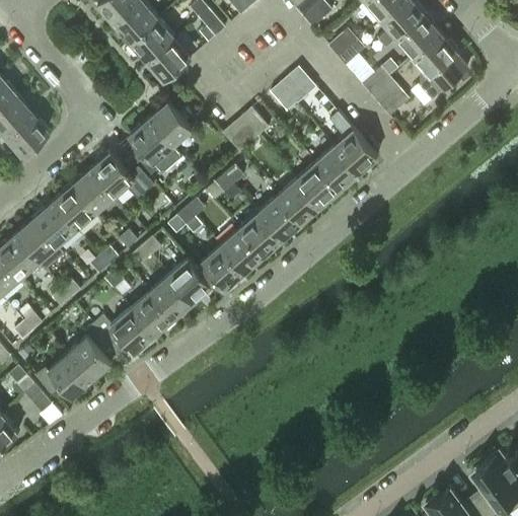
[(114,22),(139,0),(100,0),(97,3),(114,22)]
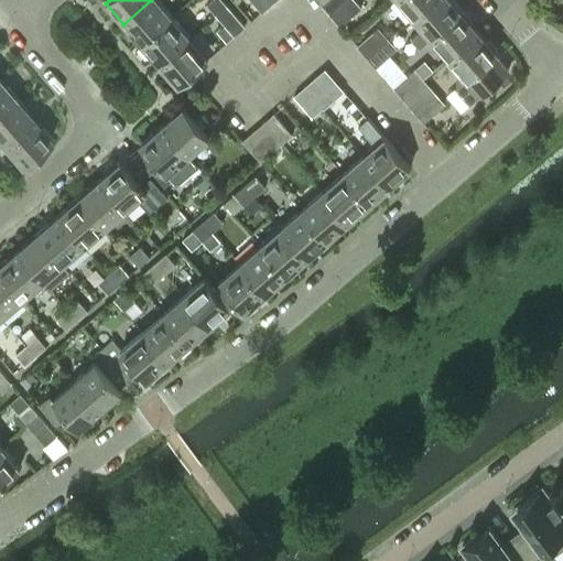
[(141,45),(172,19),(155,0),(151,0),(123,24),(141,45)]
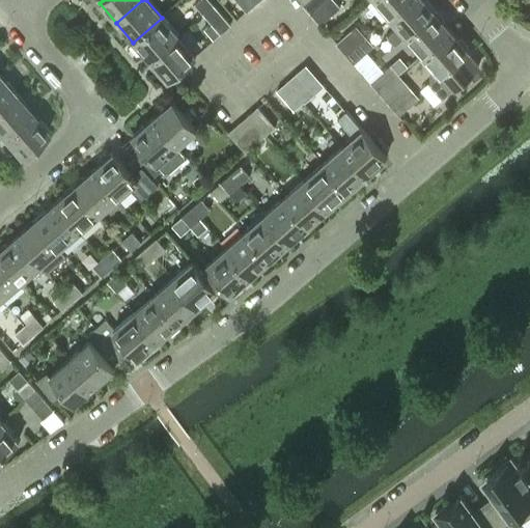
[(203,16),(214,6),(207,0),(202,0),(195,6),(203,16)]
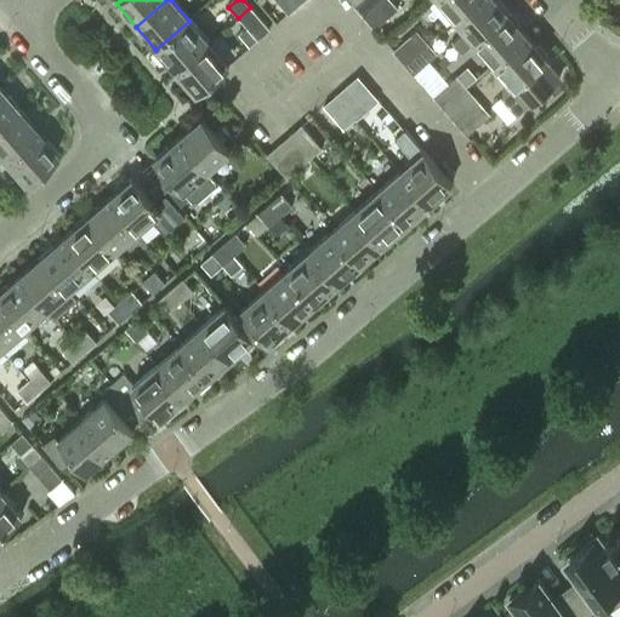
[(274,0),(288,16),(301,5),(296,0),(274,0)]
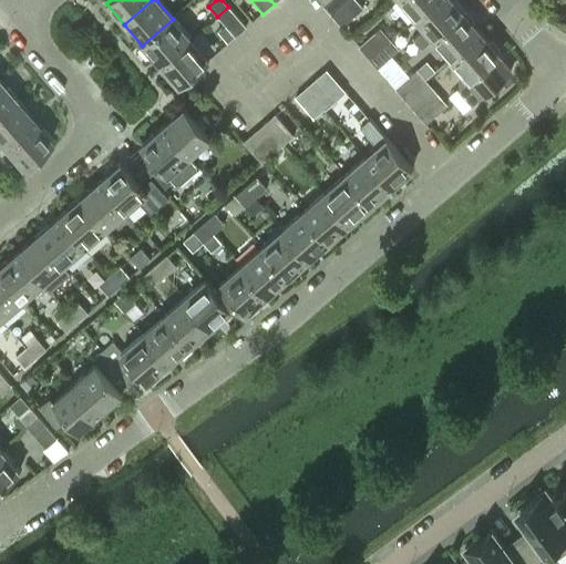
[(333,17),(352,0),(331,0),(325,6),(325,7),(333,17)]
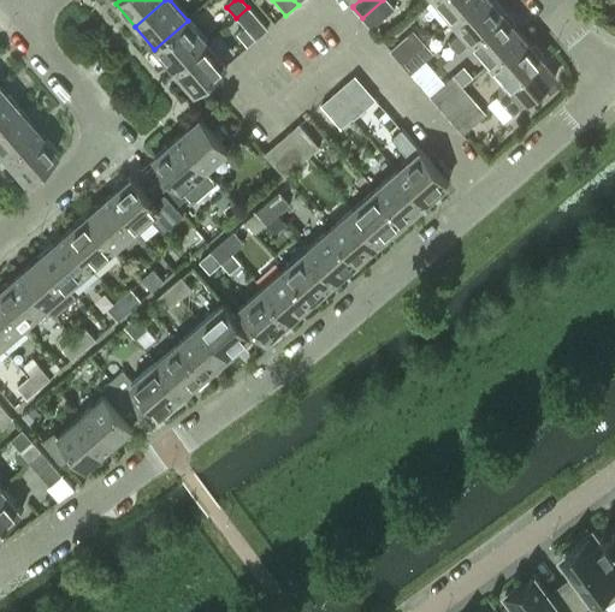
[(372,30),(396,11),(386,0),(383,0),(362,18),(372,30)]
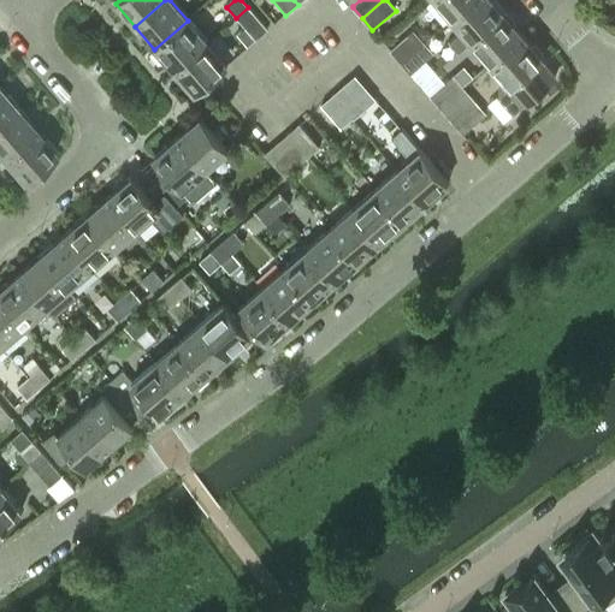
[(433,0),(451,21),(475,0),(433,0)]
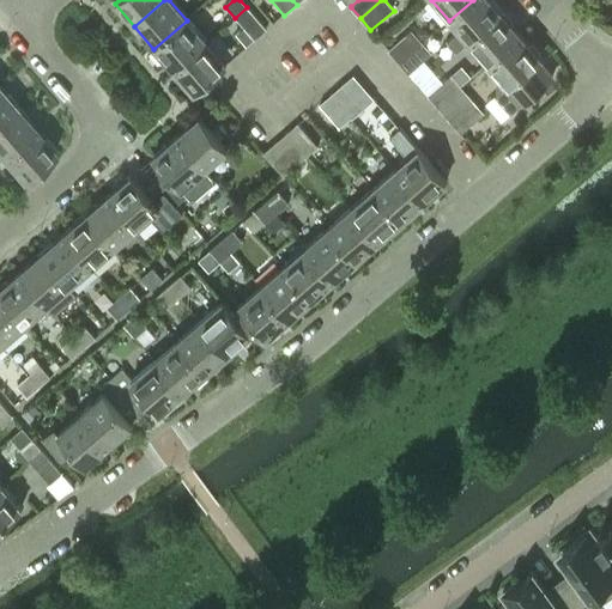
[(468,43),(502,14),(489,0),(473,0),(449,20),(460,34),(448,43),(458,54),(468,43)]
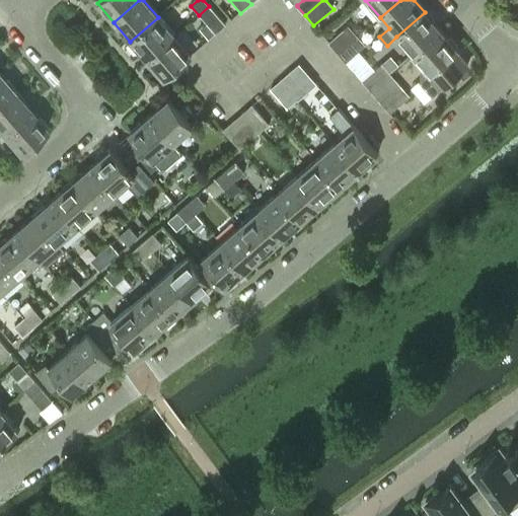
[(216,34),(225,26),(209,6),(199,15),(216,34)]
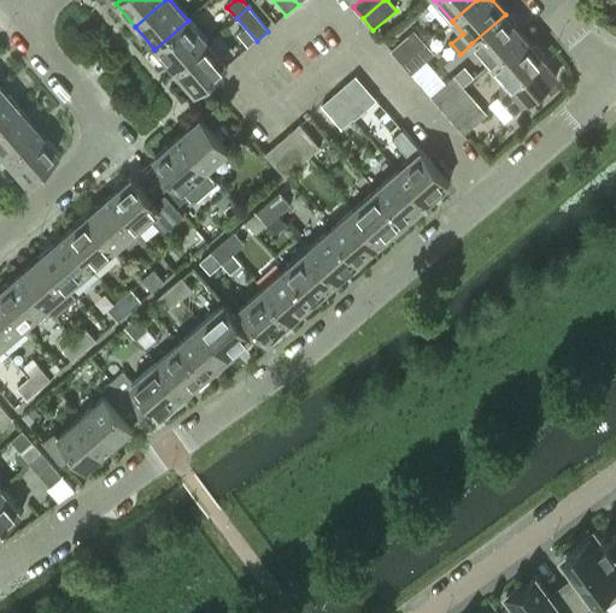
[(491,65),(524,37),(505,15),(471,43),(491,65)]
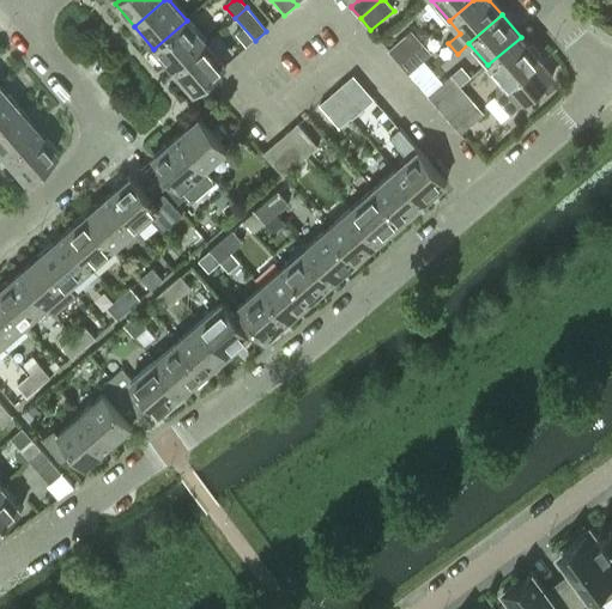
[(174,71),(206,42),(187,20),(153,49),(174,71)]
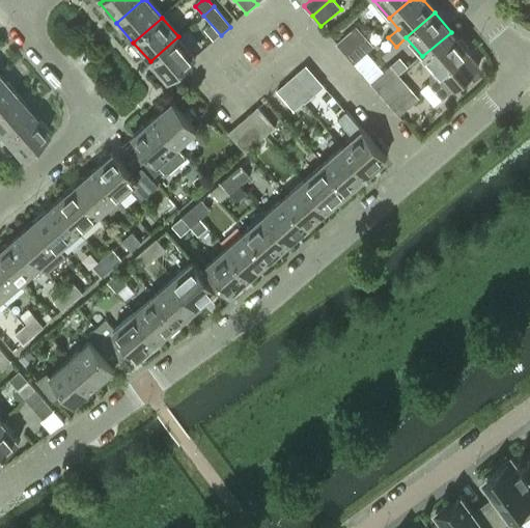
[(345,55),(365,38),(360,31),(358,28),(337,46),(345,55)]
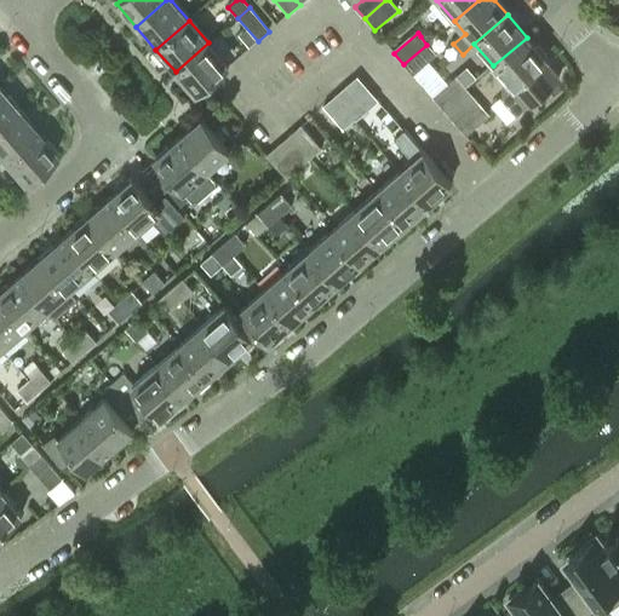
[(424,33),(420,36),(427,45),(435,38),(431,33),(424,33)]
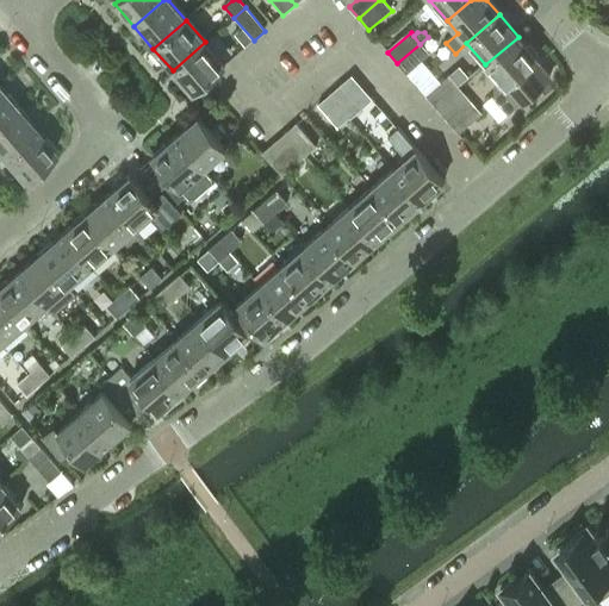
[(536,63),(539,61),(519,37),(485,64),(504,88),(492,99),(508,117),(551,80),(536,63)]
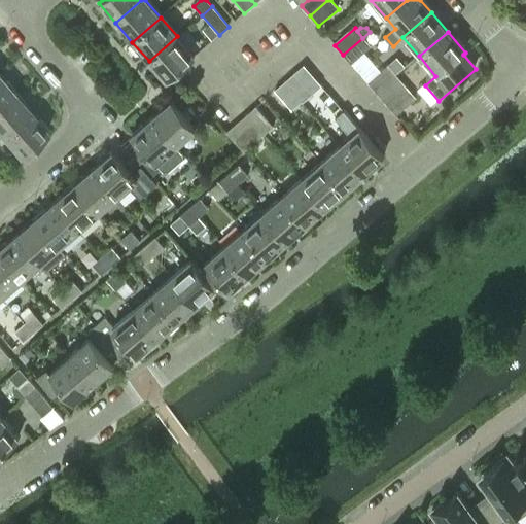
[(167,80),(195,57),(177,36),(149,61),(167,80)]
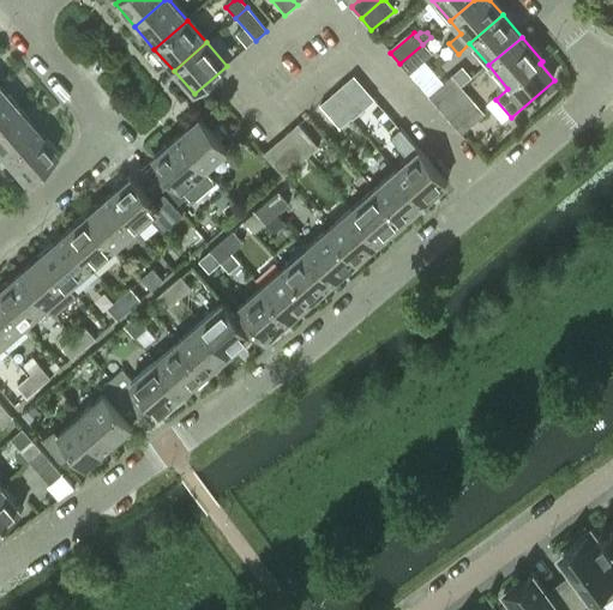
[(409,76),(433,55),(422,44),(400,64),(409,76)]
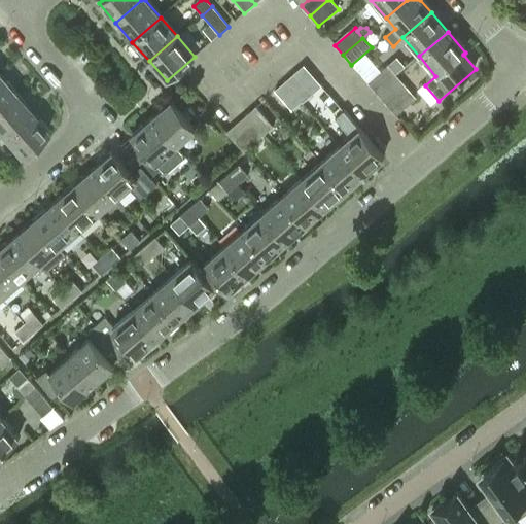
[(376,93),(395,76),(388,67),(367,84),(376,93)]
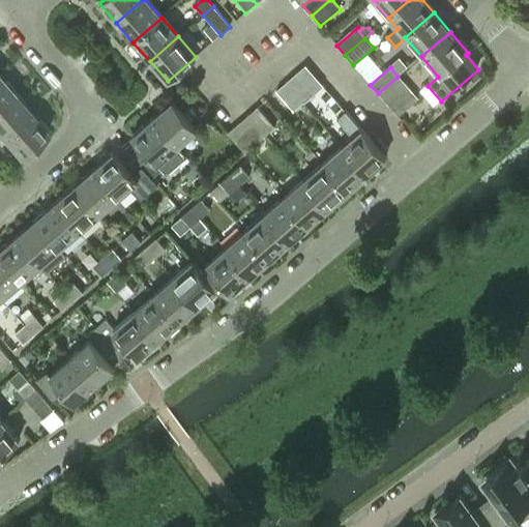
[(303,104),(313,95),(296,76),(286,84),(303,104)]
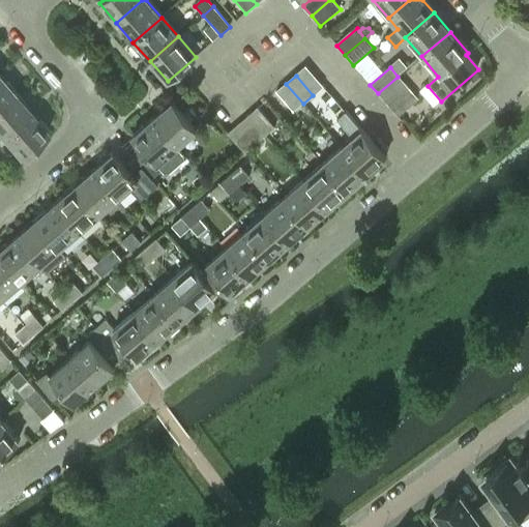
[(418,101),(407,87),(398,77),(378,93),(399,118),(418,101)]
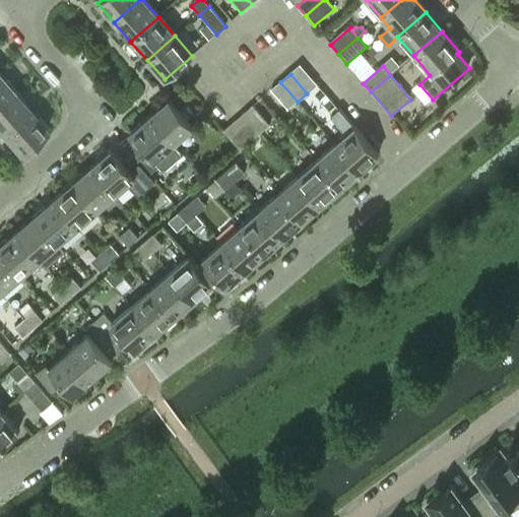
[(0,104),(13,92),(0,77),(0,104)]
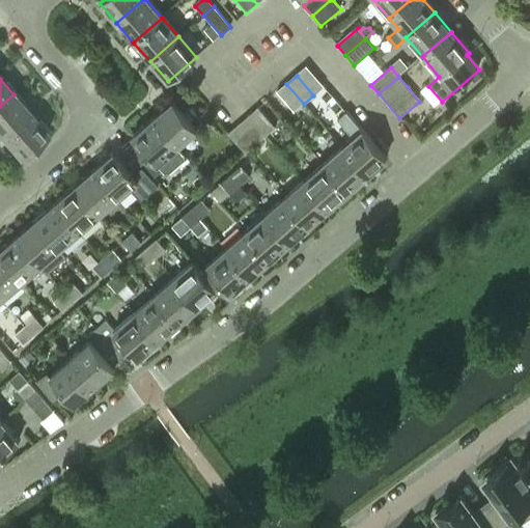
[(294,112),(304,104),(286,84),(277,92),(294,112)]
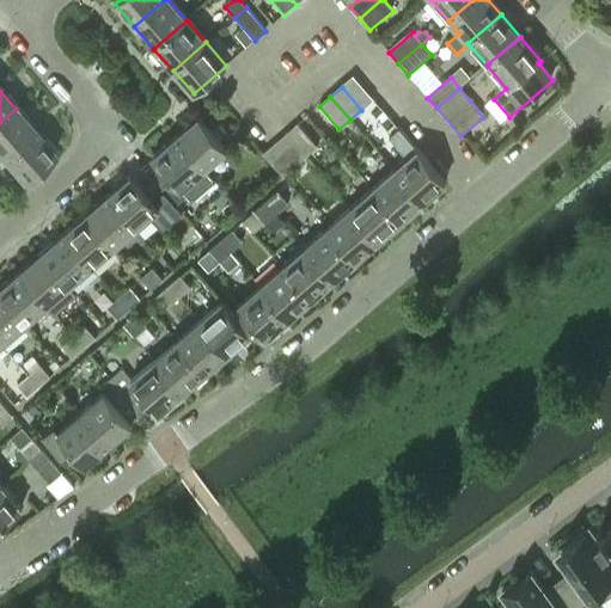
[(0,157),(2,160),(35,131),(16,109),(0,122),(0,157)]
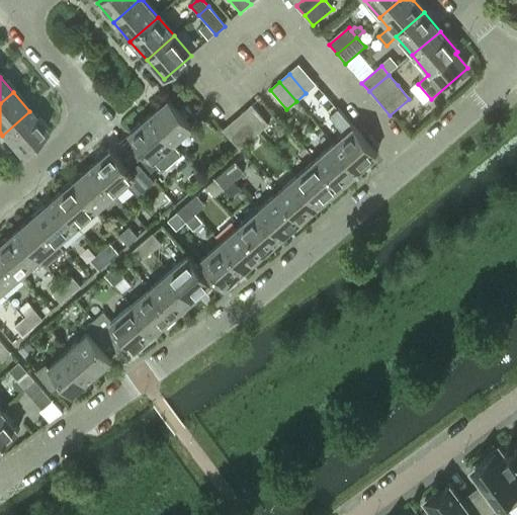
[(173,145),(193,127),(169,100),(150,117),(173,145)]
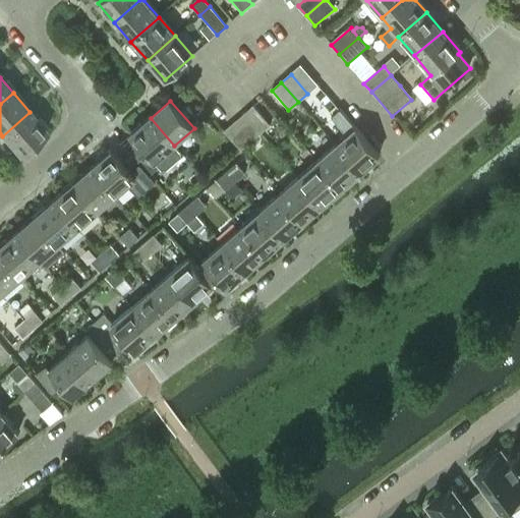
[(261,135),(270,126),(253,107),(243,115),(261,135)]
